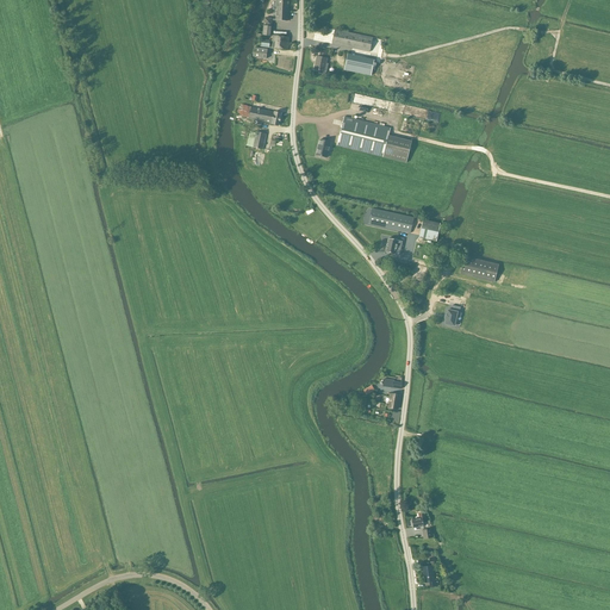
[(277,0),(275,22),(287,22),(288,0),(277,0)]
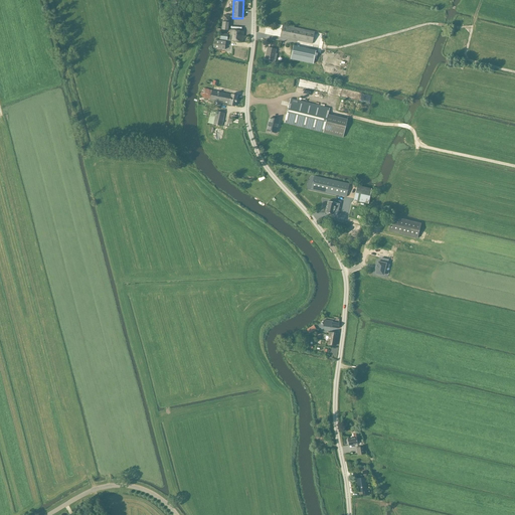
[(283,25),(280,37),(312,44),(315,32),(283,25)]
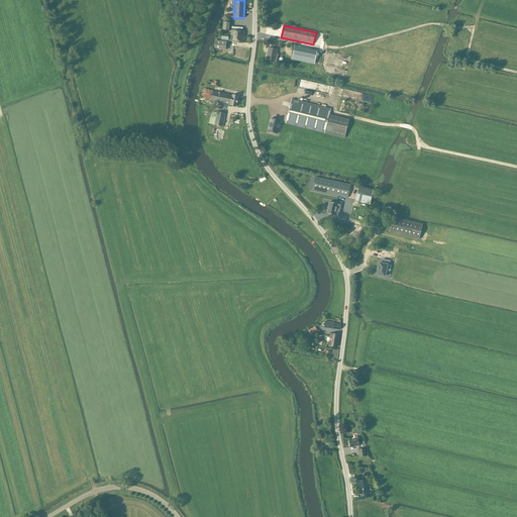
[(243,42),(244,36),(244,35),(240,35),(240,36),(230,34),(229,34),(222,34),(221,39),(243,42)]
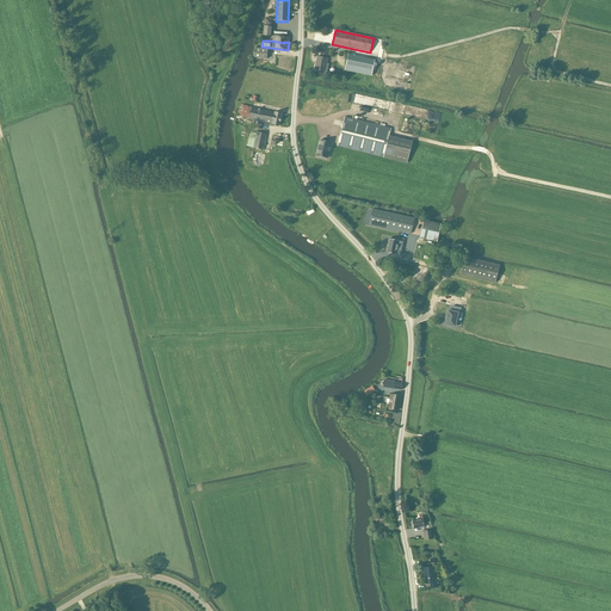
[(269,50),(254,48),(253,57),(266,60),(269,50)]
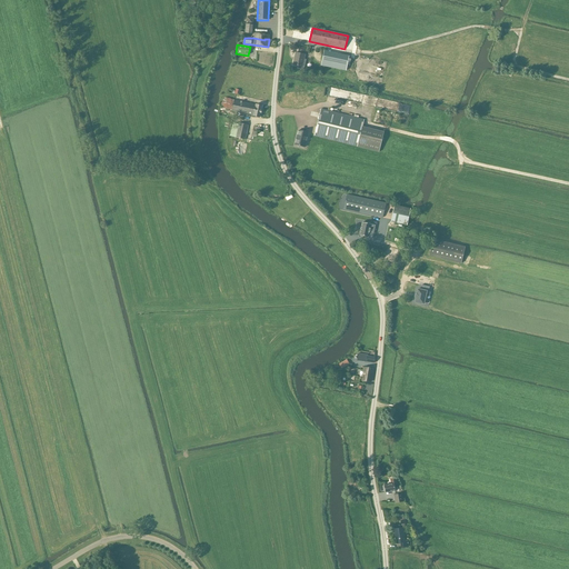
[(292,65),(299,66),(298,68),(303,69),(306,60),(303,59),(306,50),(299,49),(298,53),(296,52),(292,65)]
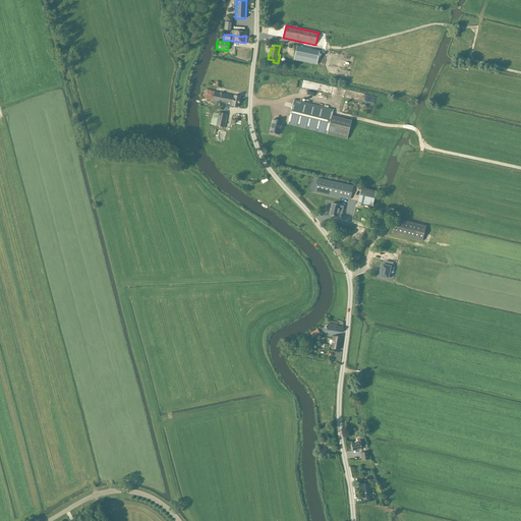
[(294,60),(316,65),(320,52),(297,47),(294,60)]
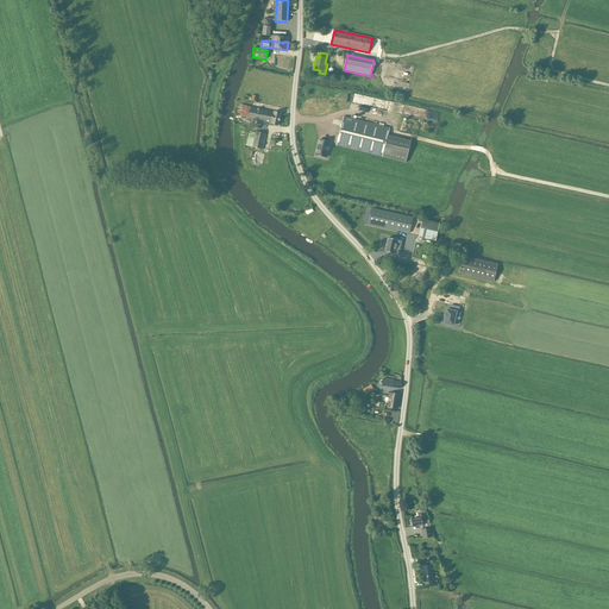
[(251,107),(248,119),(278,126),(281,113),(251,107)]
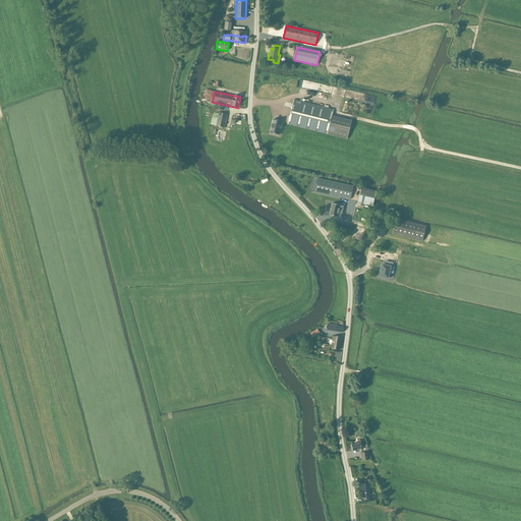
[(288,125),(327,134),(347,139),(351,124),(331,119),(334,110),(294,100),(288,125)]
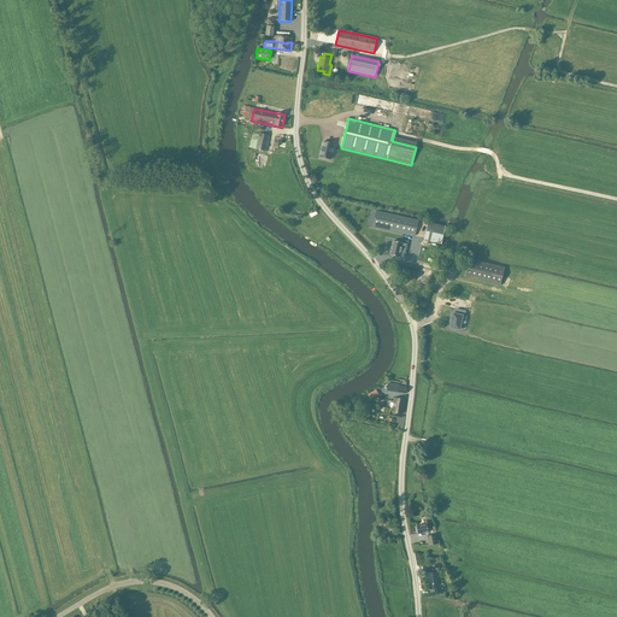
[(258,133),(254,150),(266,152),(270,136),(258,133)]
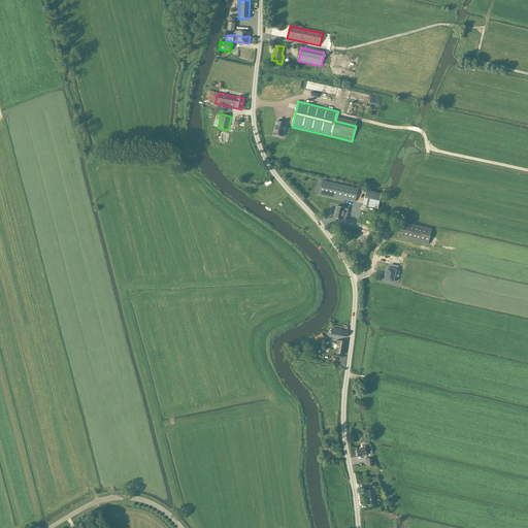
[(273,134),(283,136),(286,124),(276,121),(273,134)]
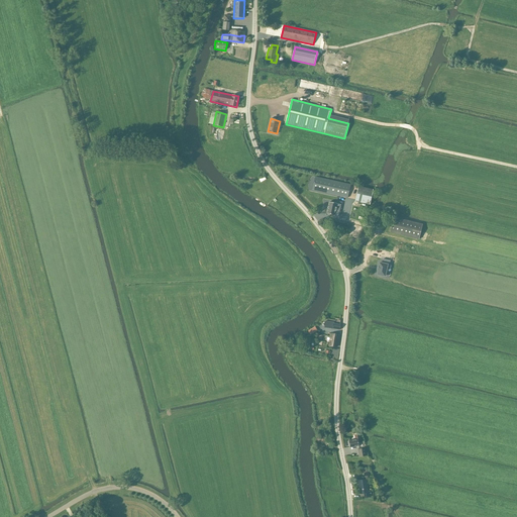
[(315,177),(315,178),(314,182),(312,190),(347,198),(350,184),(315,177)]
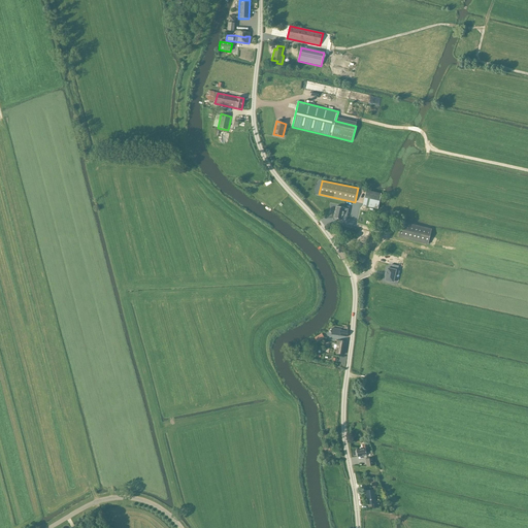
[(363,206),(378,209),(382,194),(366,190),(363,206)]
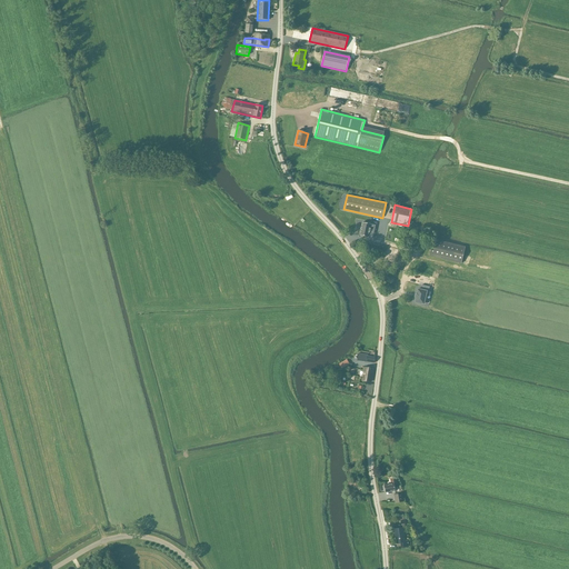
[(359,235),(359,236),(368,237),(371,225),(362,222),(359,235)]
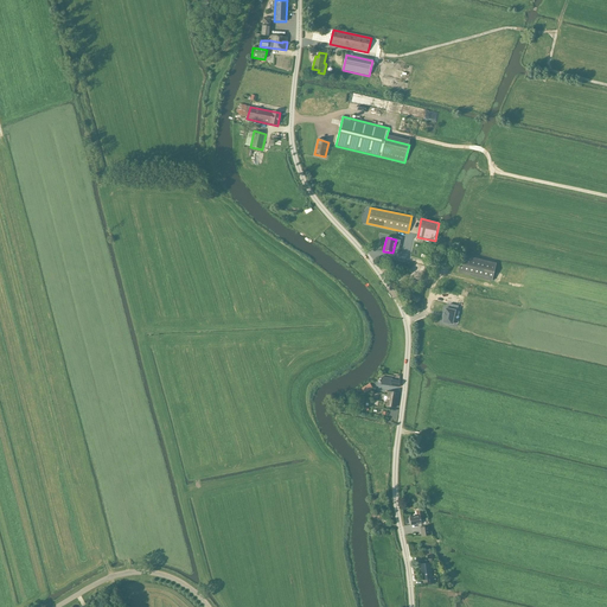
[(461,255),(458,273),(492,281),(497,263),(461,255)]
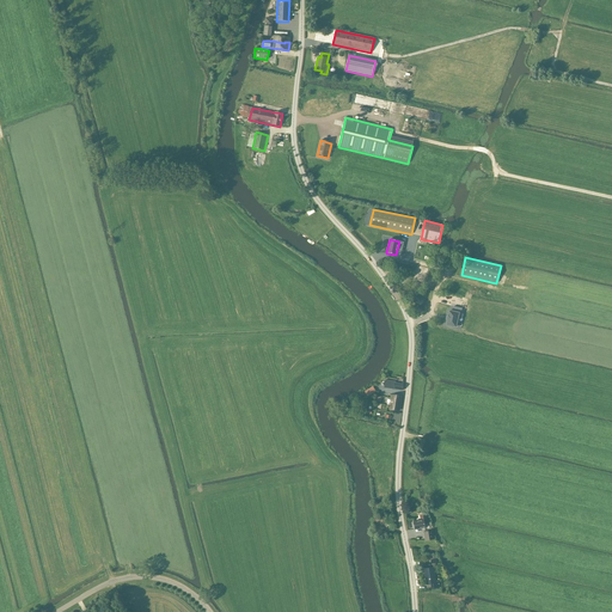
[(414,269),(401,265),(389,263),(387,269),(412,276),(414,269)]
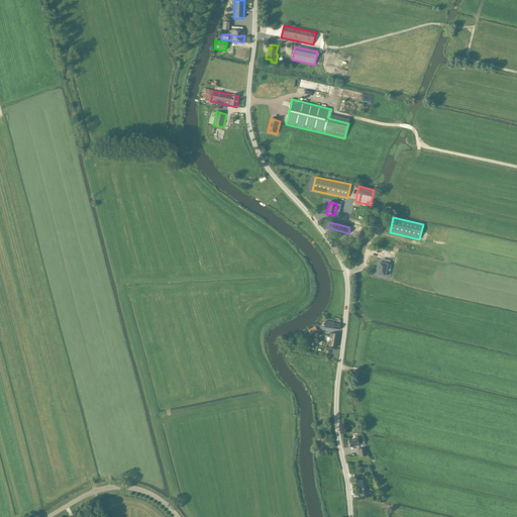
[(353,224),(351,230),(354,231),(352,237),(357,239),(362,227),(353,224)]
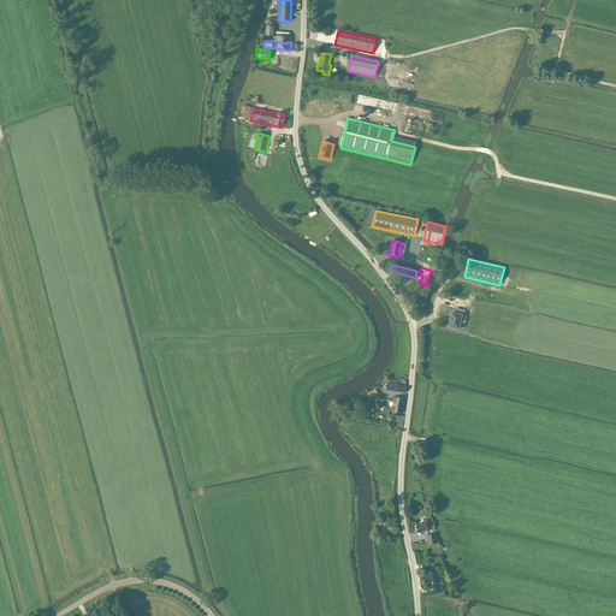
[(458,329),(461,315),(462,317),(463,311),(456,309),(455,314),(451,314),(451,318),(450,318),(449,323),(450,323),(449,327),(450,327),(450,329),(455,330),(455,329),(458,329)]
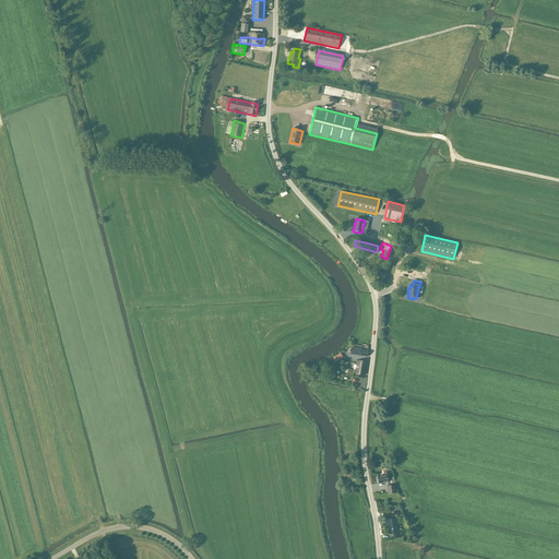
[(369,351),(368,351),(360,349),(352,347),(352,355),(359,356),(368,357),(369,351)]
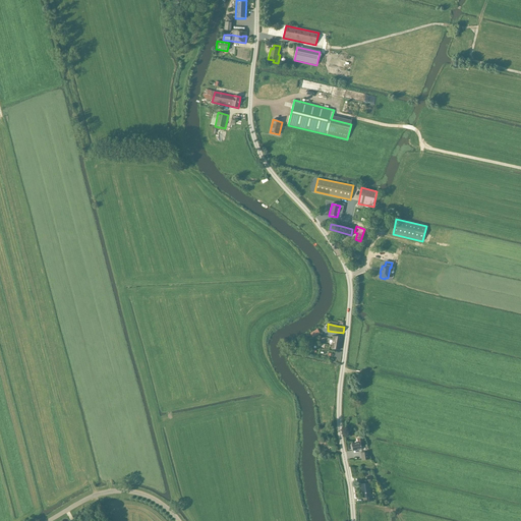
[(312,338),(320,334),(317,330),(310,333),(312,338)]
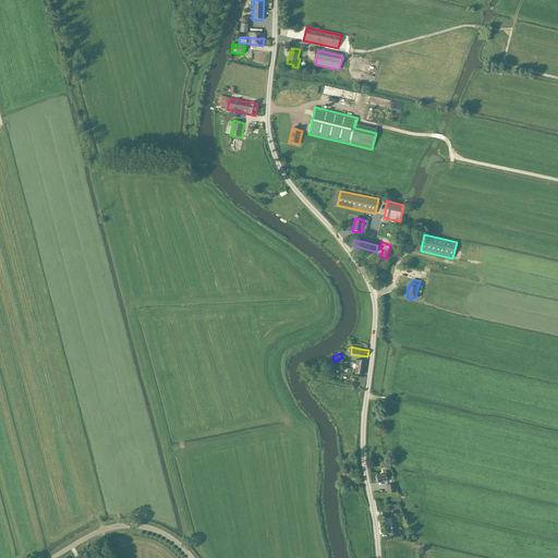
[(366,361),(356,360),(354,373),(364,375),(366,361)]
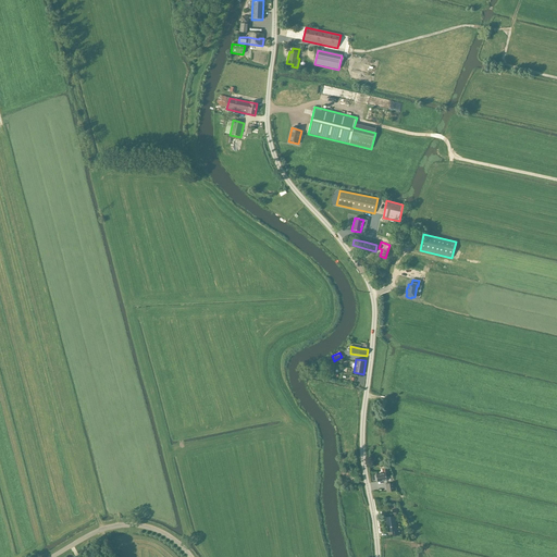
[(386,480),(386,478),(390,478),(388,473),(387,473),(386,468),(383,469),(384,473),(376,474),(378,482),(386,480)]
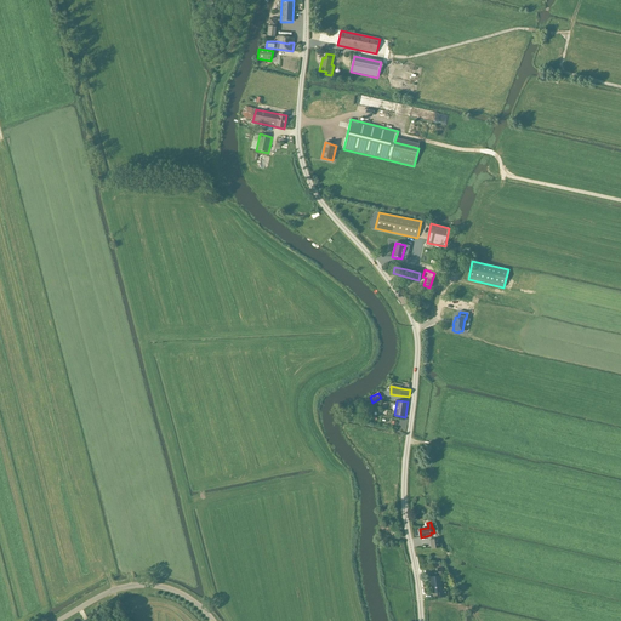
[(429,540),(431,550),(440,548),(439,539),(429,540)]
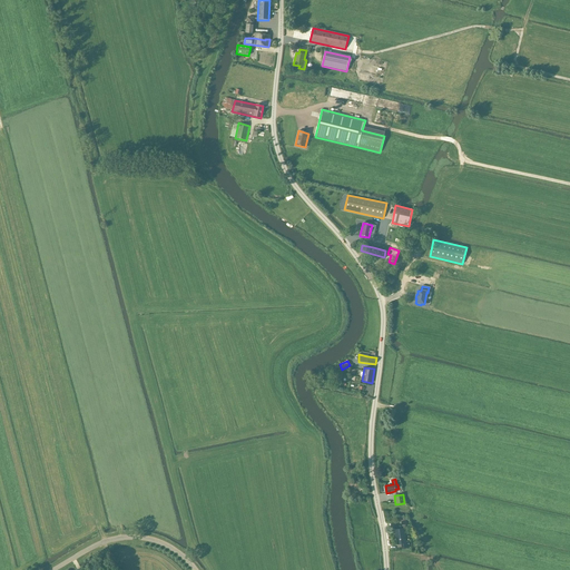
[(396,544),(401,544),(402,549),(410,548),(409,544),(408,544),(408,543),(405,543),(403,529),(394,530),(396,544)]
